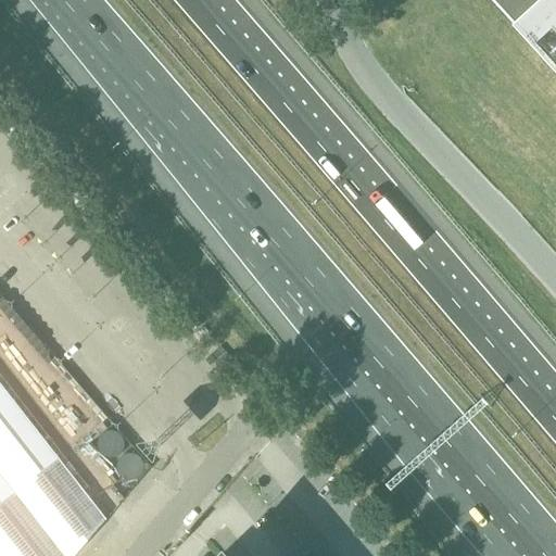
[(491,0),(518,29),(550,0),(491,0)]
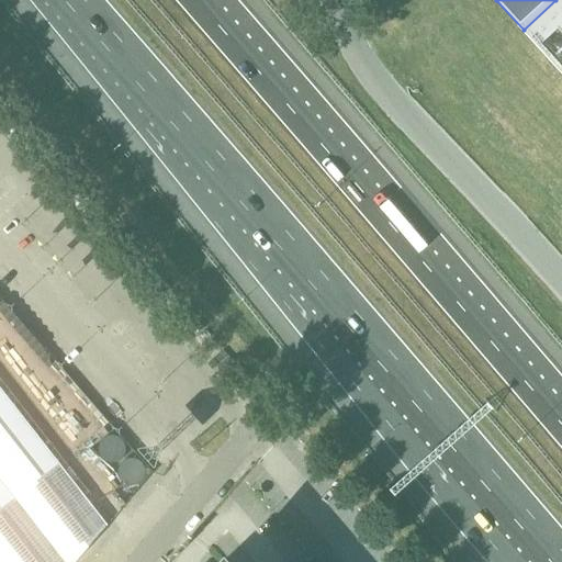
[(530,36),(561,70),(561,6),(532,34),(530,36)]
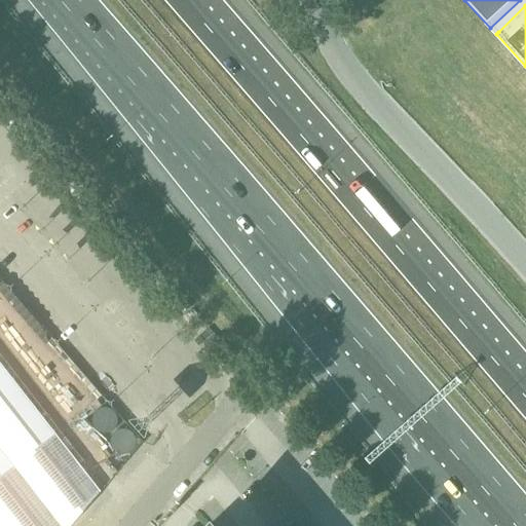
[(0,525),(70,525),(101,491),(0,363),(0,525)]
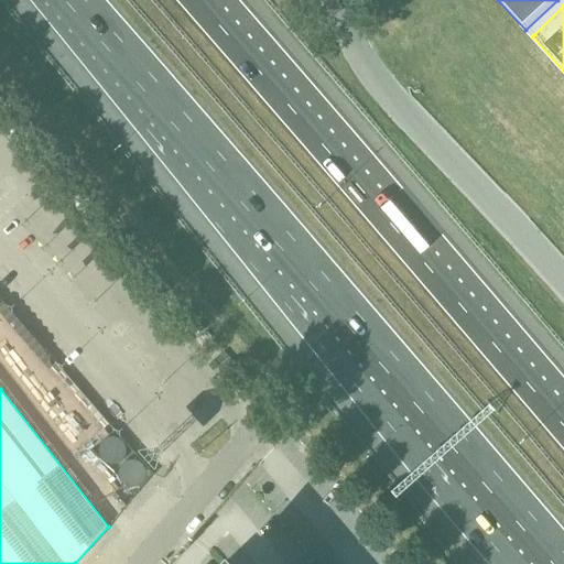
[(99,445),(98,449),(98,454),(99,458),(102,462),(106,464),(110,465),(115,464),(119,462),(121,458),(123,455),(123,451),(122,447),(120,443),(118,441),(114,438),(110,438),(106,440),(102,442),(99,445)]
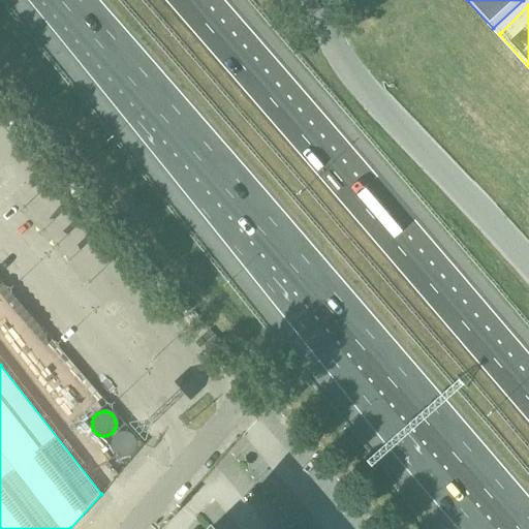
[(130,457),(133,455),(136,450),(137,445),(136,441),(135,438),(132,435),(128,433),(124,432),(120,432),(117,434),(114,437),(112,440),(111,444),(112,449),(114,454),(117,457),(121,458),(126,459),(130,457)]
